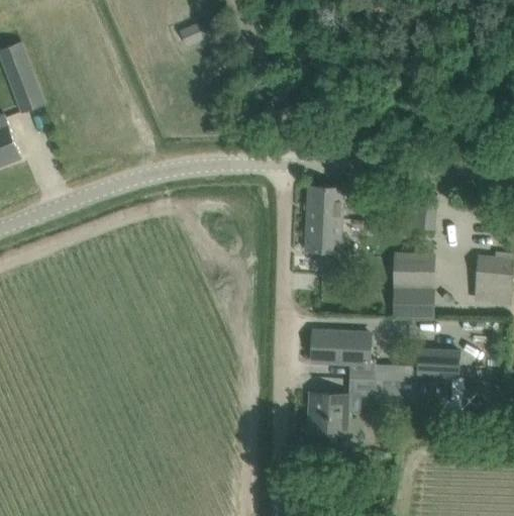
[(178,32),(184,46),(205,38),(198,23),(178,32)]
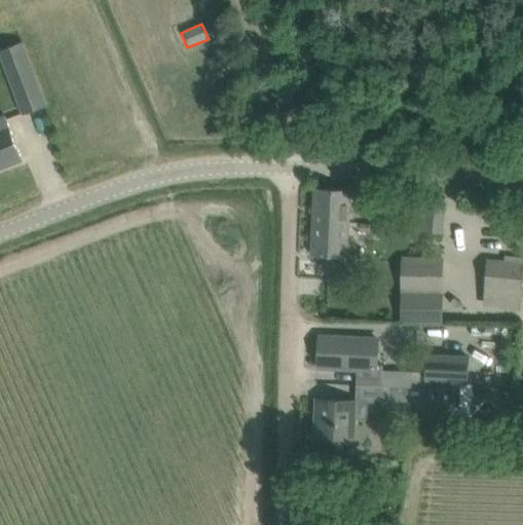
[(0,62),(21,115),(44,107),(20,43),(0,50),(0,62)]
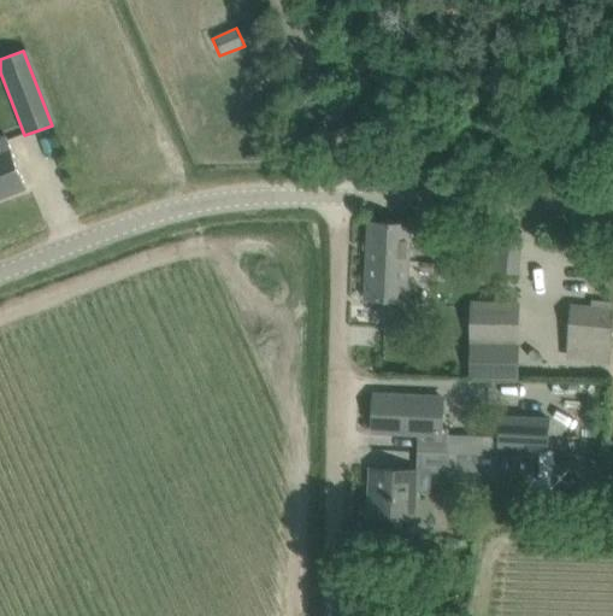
[(0,197),(0,199),(23,191),(4,138),(0,139),(0,197)]
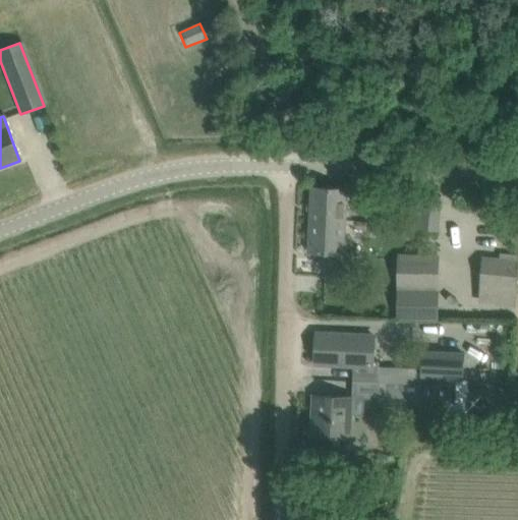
[(309,188),(307,221),(342,222),(344,190),(309,188)]
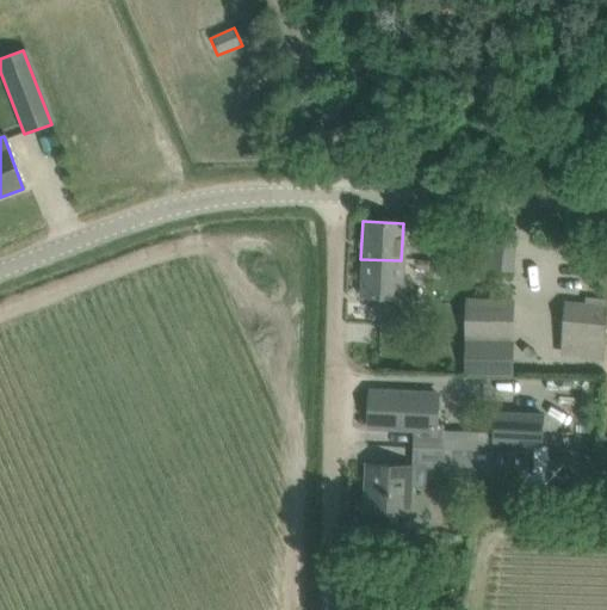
[(515,232),(491,229),(487,270),(512,272),(515,232)]
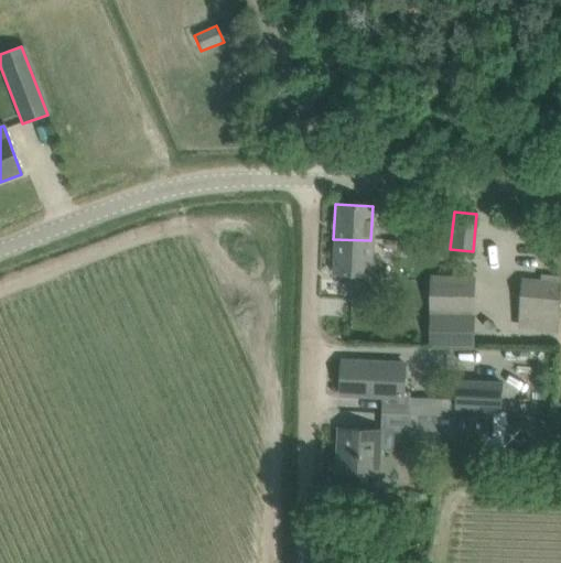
[(370,240),(333,239),(331,273),(349,274),(348,299),(370,300),(371,261),(369,260),(370,240)]
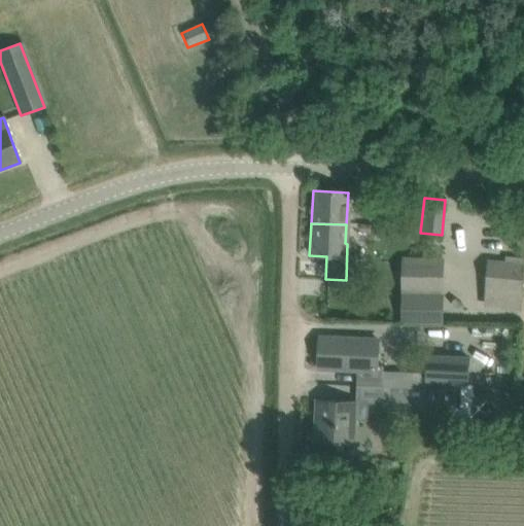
[(402,260),(402,281),(402,290),(439,291),(439,282),(439,261),(402,260)]
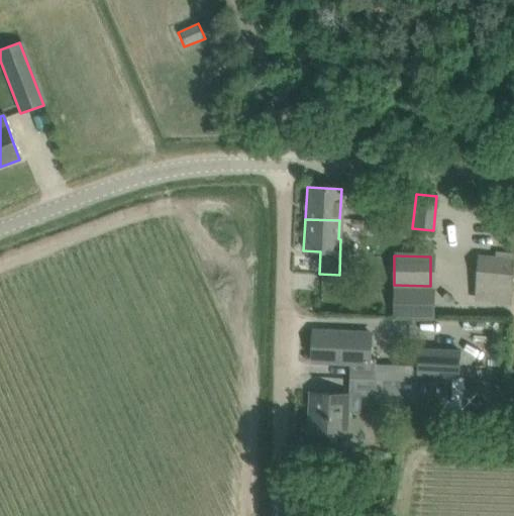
[(475,284),(511,287),(513,262),(478,259),(475,284)]
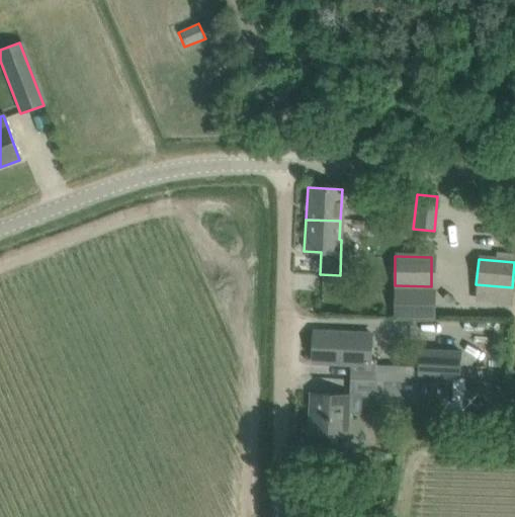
[(348,380),(374,381),(374,380),(457,383),(458,350),(417,348),(416,367),(374,365),(374,362),(369,362),(370,334),(313,332),(312,363),(349,365),(348,380)]
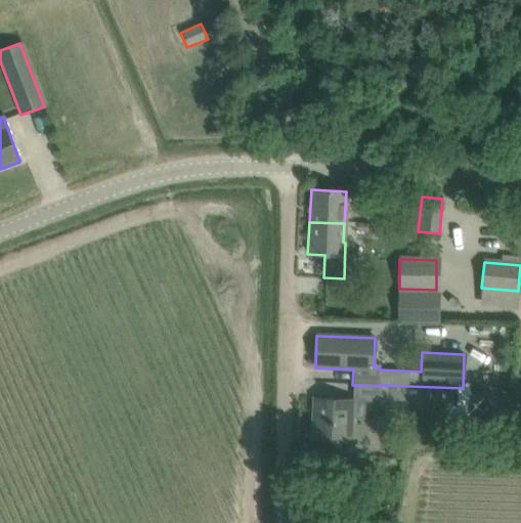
[(379,385),(379,386),(378,409),(419,411),(418,431),(448,432),(448,431),(462,432),(463,388),(379,385)]
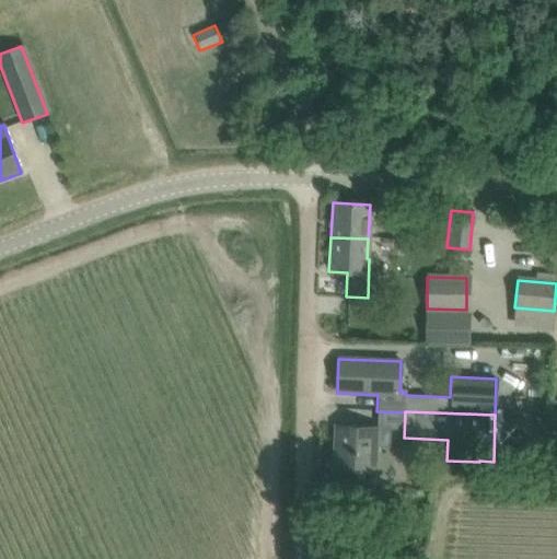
[(334,426),(332,469),(345,470),(344,487),(372,488),(374,472),(376,428),(334,426)]
